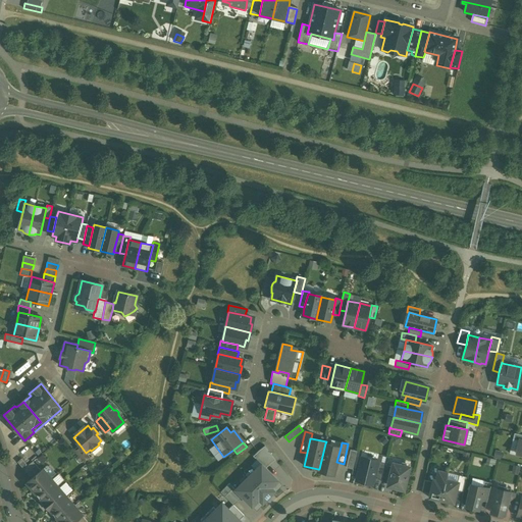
[(325,444),(319,469),(318,469),(318,471),(333,475),(336,462),(341,448),(325,444)]
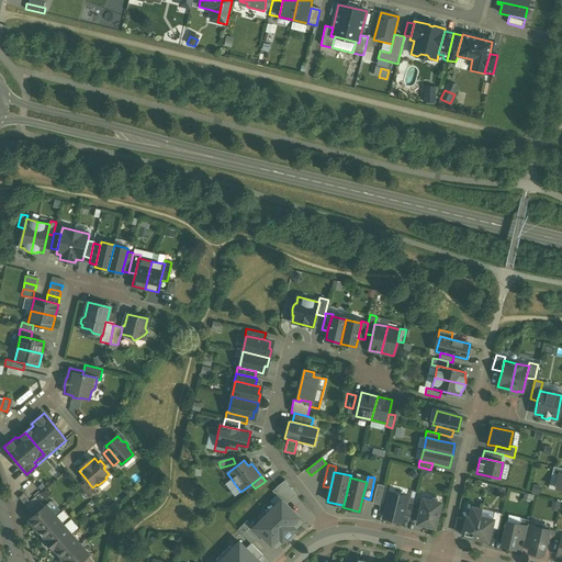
[(92,487),(86,479),(79,484),(91,498),(98,493),(92,487)]
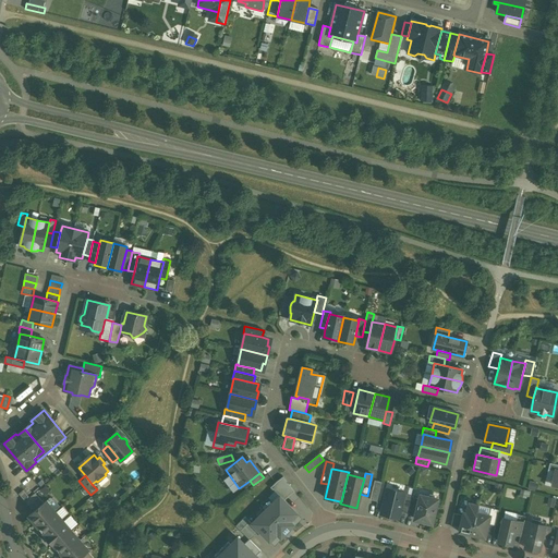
[(279,496),(284,501),(294,492),(281,477),(270,487),(279,496)]
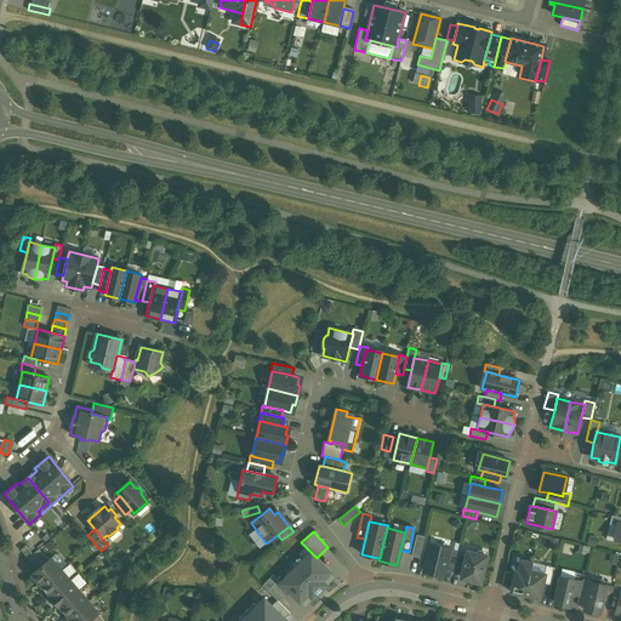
[(425,536),(417,535),(411,556),(420,558),(425,536)]
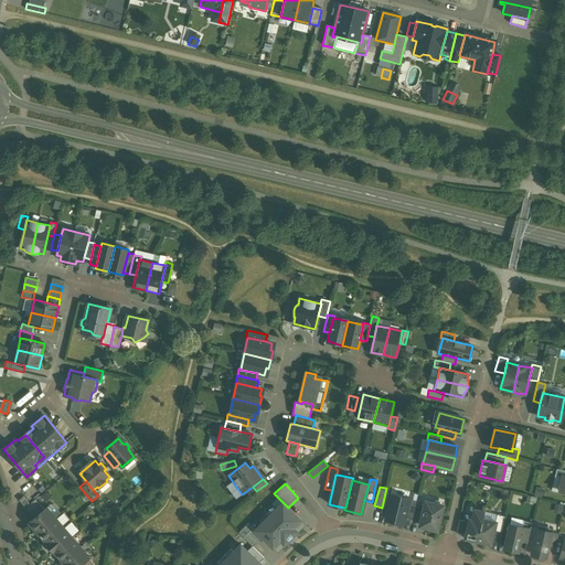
[(408,499),(392,496),(385,520),(403,524),(404,519),(408,499)]
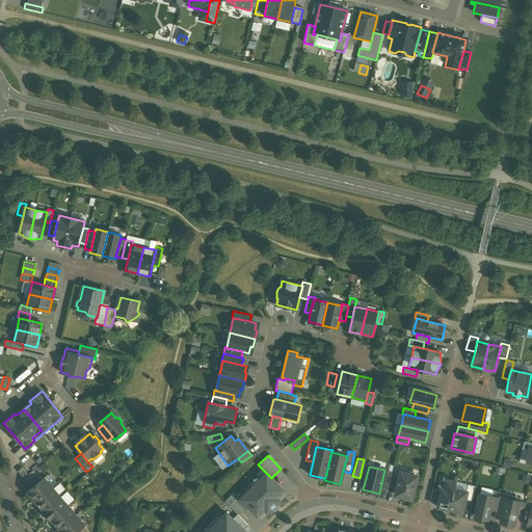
[(22,468),(18,471),(23,477),(27,474),(22,468)]
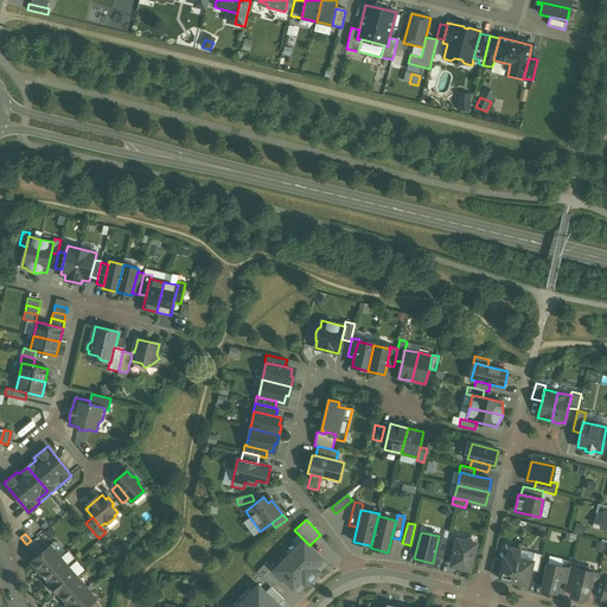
[(448,538),(439,536),(434,557),(443,560),(448,541),(448,538)]
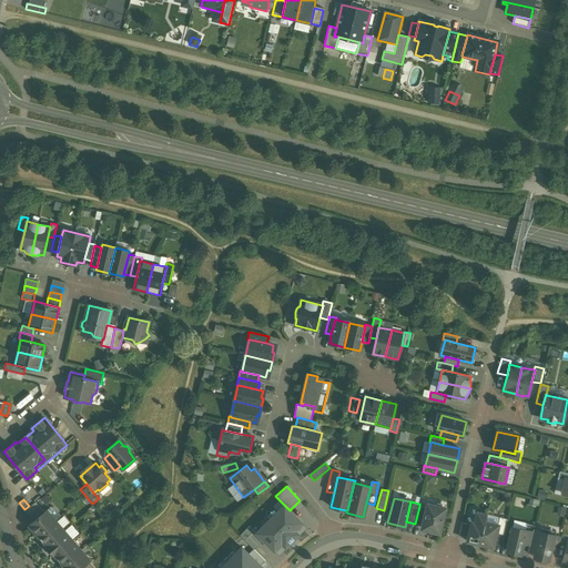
[(36,503),(26,510),(30,516),(40,507),(36,503)]
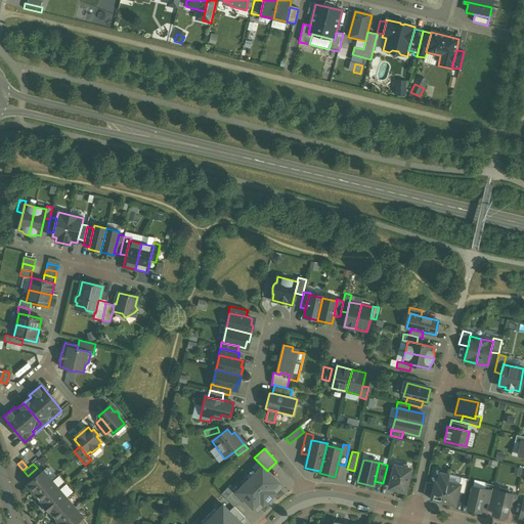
[(411,469),(394,465),(393,469),(389,485),(389,487),(395,489),(405,492),(411,469)]
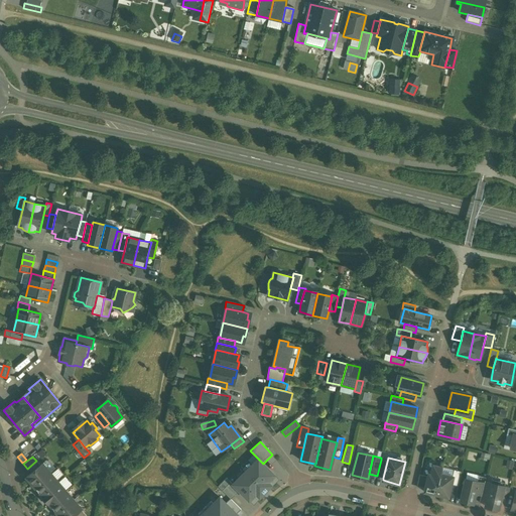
[(258,459),(246,472),(265,491),(278,479),(263,464),(258,459)]
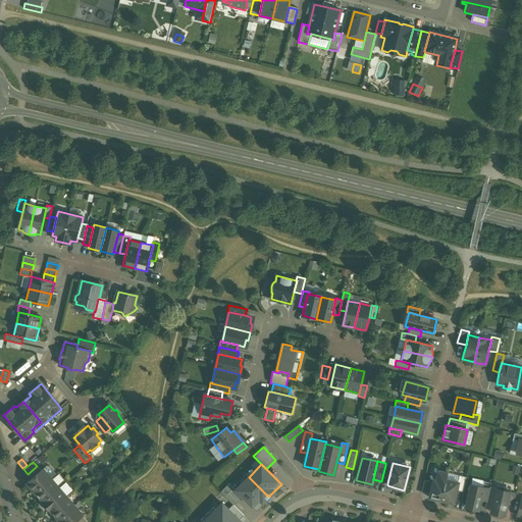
[(392,467),(385,465),(381,481),(387,483),(392,467)]
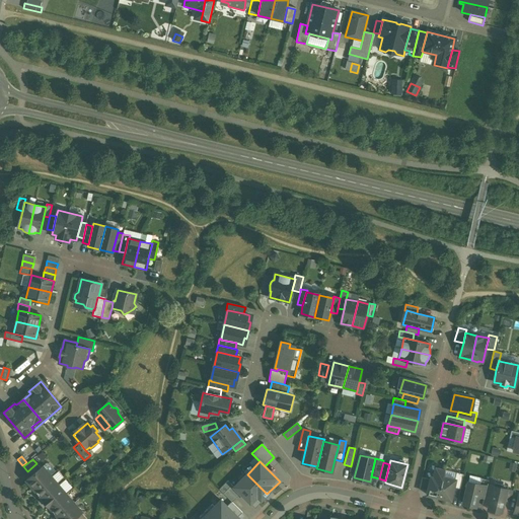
[(36,463),(27,471),(31,475),(41,468),(36,463)]
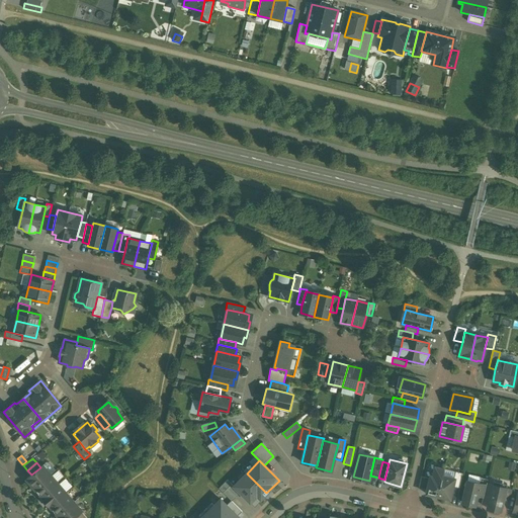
[(31,475),(25,480),(33,489),(51,473),(42,464),(40,467),(31,475)]
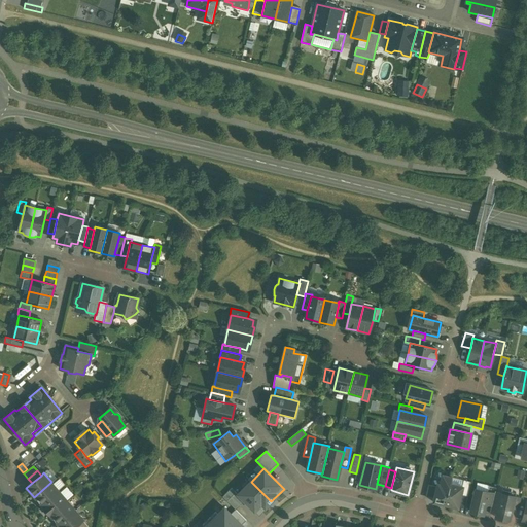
[(443,475),(441,484),(437,484),(436,487),(433,498),(433,502),(445,505),(450,484),(452,477),(443,475)]
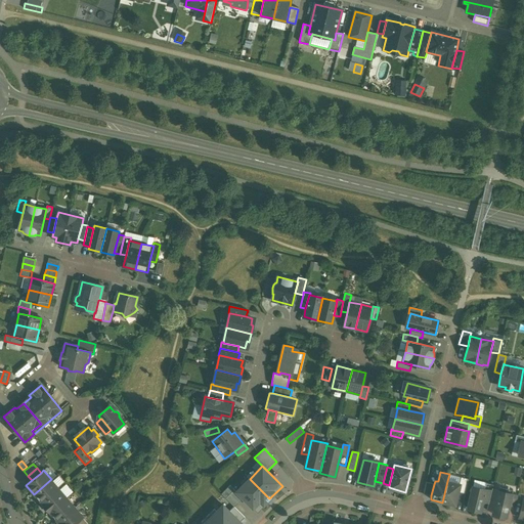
[(468,479),(461,477),(460,483),(461,484),(459,491),(465,493),(468,479)]
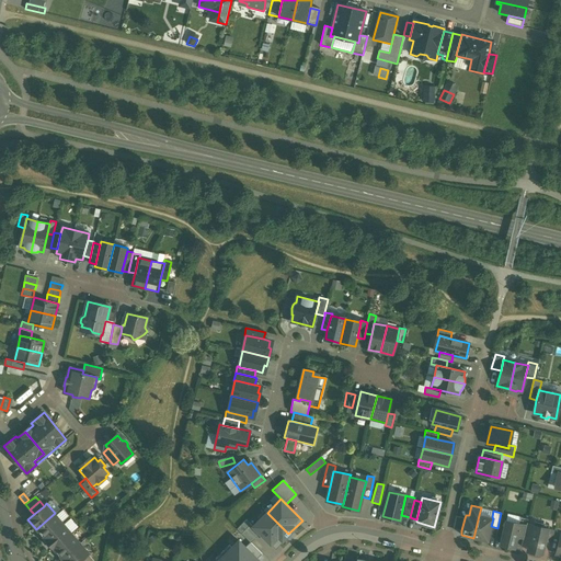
[(55,513),(36,529),(45,539),(64,524),(55,513)]
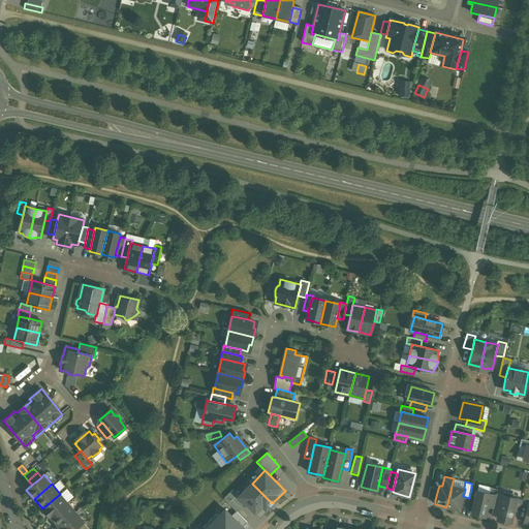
[(252,484),(239,496),(245,503),(259,517),(272,503),(252,484)]
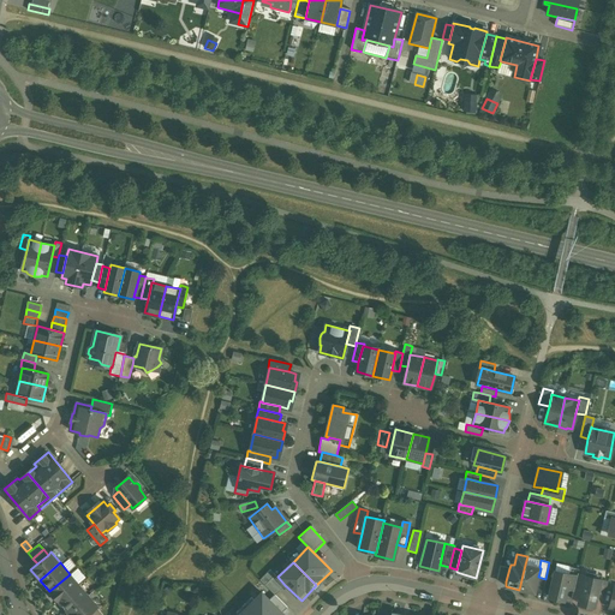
[(525,565),(519,590),(535,593),(538,577),(541,568),(539,567),(525,565)]
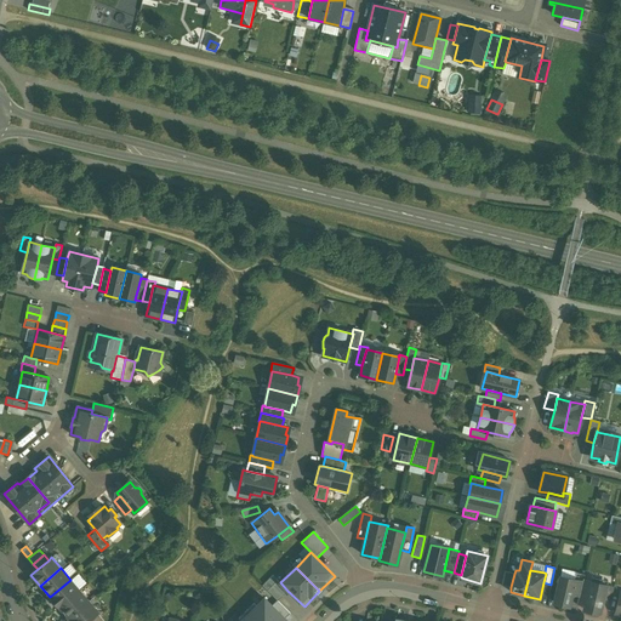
[(514,574),(505,571),(502,585),(511,587),(514,574)]
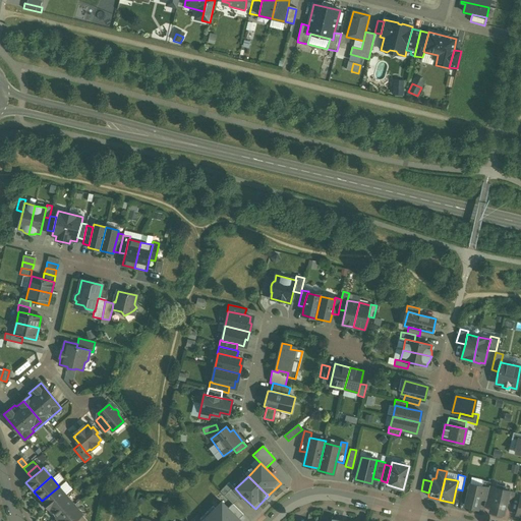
[(490,482),(483,480),(482,486),(480,499),(485,500),(488,485),(489,486),(490,482)]
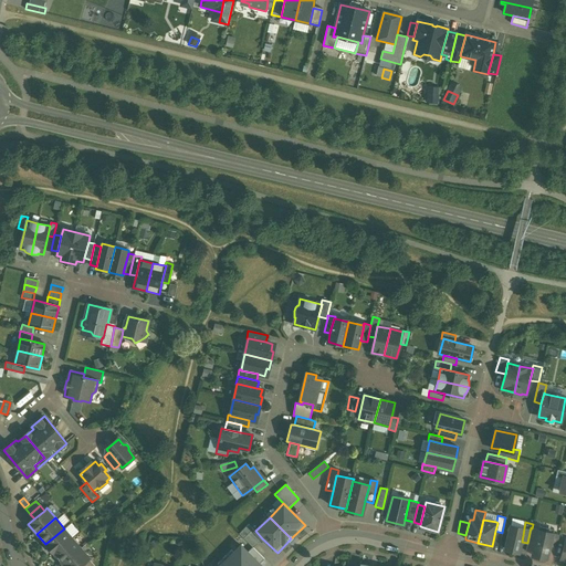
[(253,547),(262,538),(255,531),(249,524),(239,534),(253,547)]
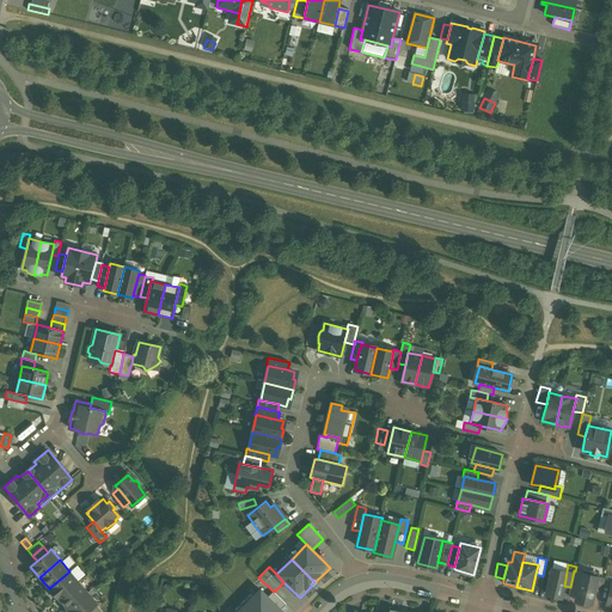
[(567,571),(552,568),(546,593),(561,597),(564,586),(567,571)]
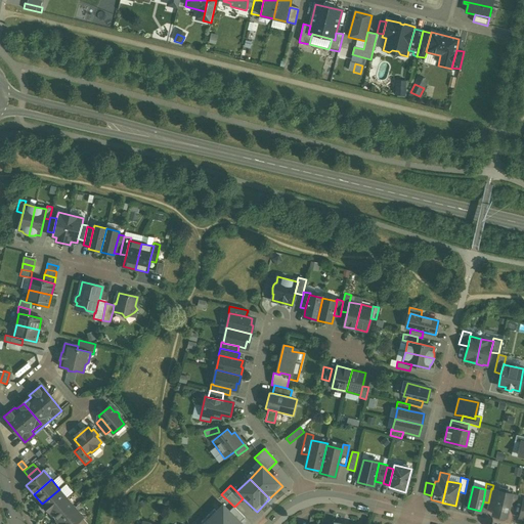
[(492,489),(491,488),(488,503),(487,509),(493,510),(498,490),(492,489)]
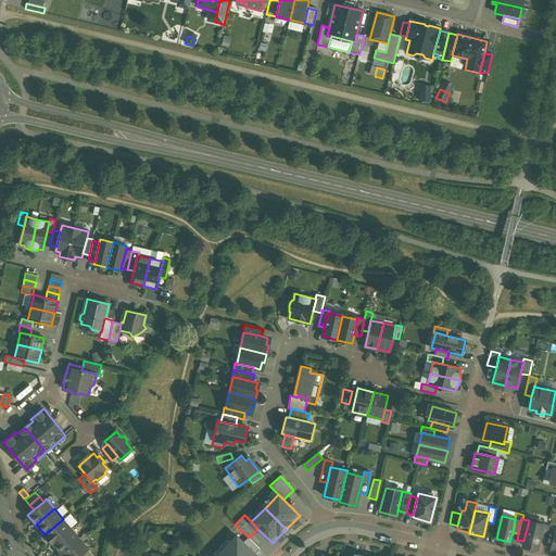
[(63,519),(45,534),(53,544),(72,529),(63,519)]
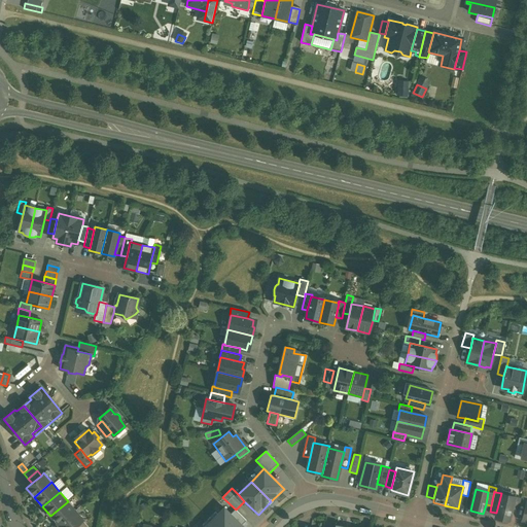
[(515,496),(501,493),(496,513),(495,517),(510,521),(512,508),(515,496)]
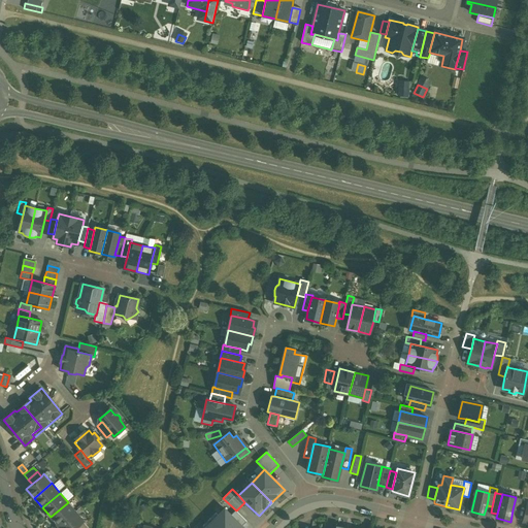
[(522,499),(516,497),(513,509),(519,510),(522,499)]
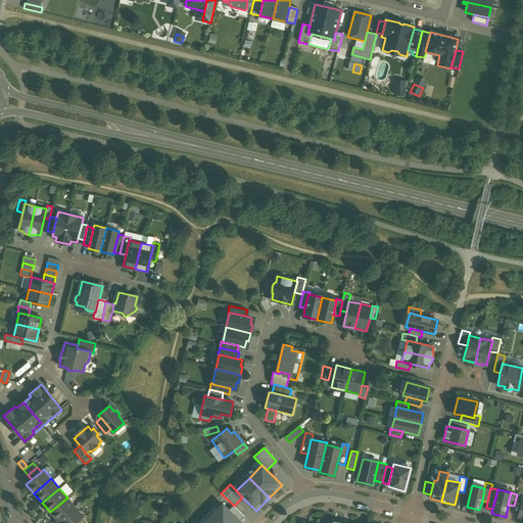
[(67,497),(50,512),(58,521),(76,507),(67,497)]
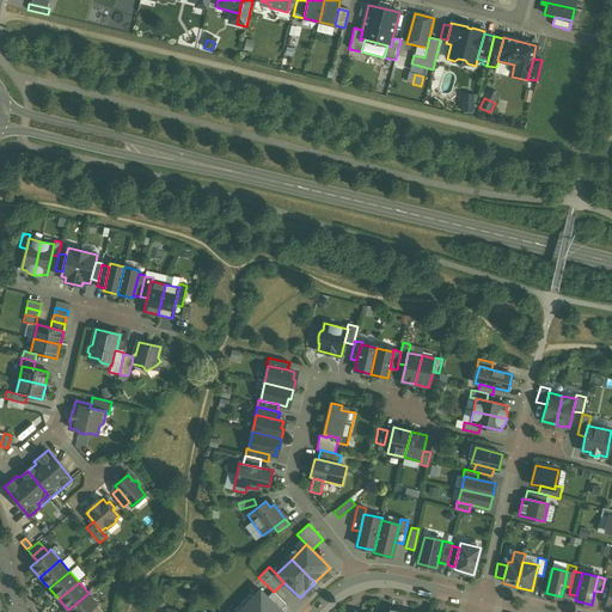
[(243,603),(252,611),(274,611),(268,605),(271,600),(268,598),(261,589),(252,598),(250,595),(243,603)]
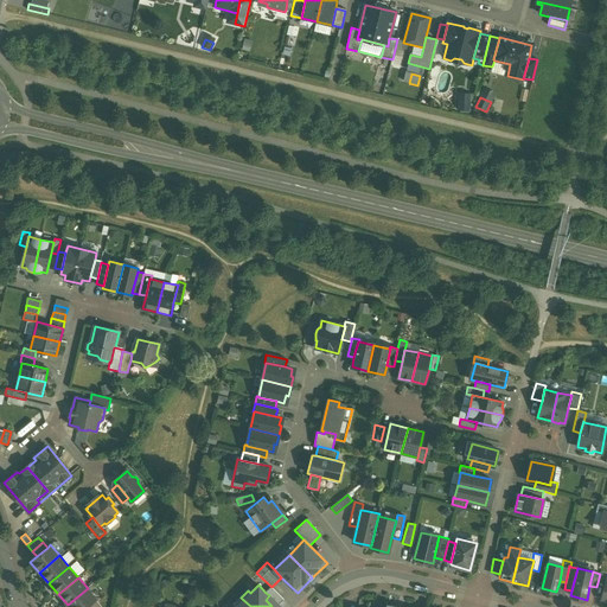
[(266,600),(272,606),(276,606),(283,600),(272,587),(266,593),(269,595),(266,600)]
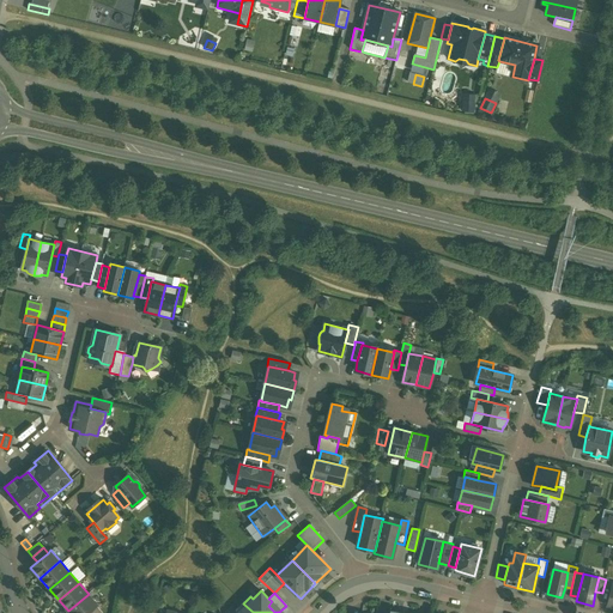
[(89,594),(68,611),(70,612),(87,612),(96,606),(97,605),(89,594)]
